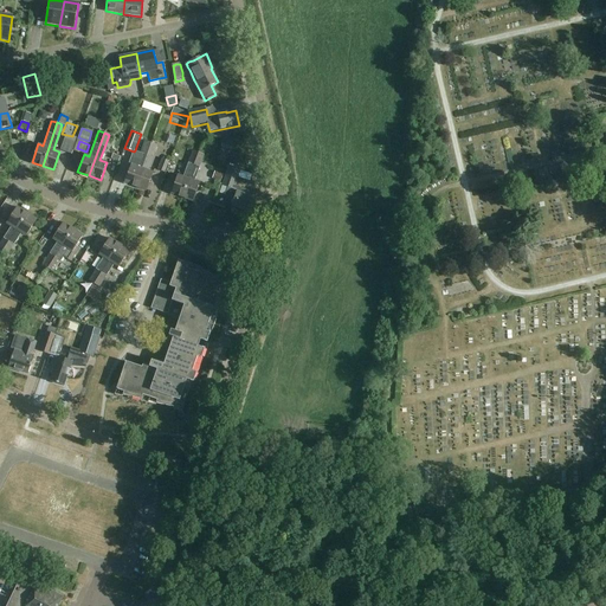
[(130,165),(124,182),(135,187),(152,142),(146,141),(141,153),(135,150),(134,152),(129,165),(130,165)]
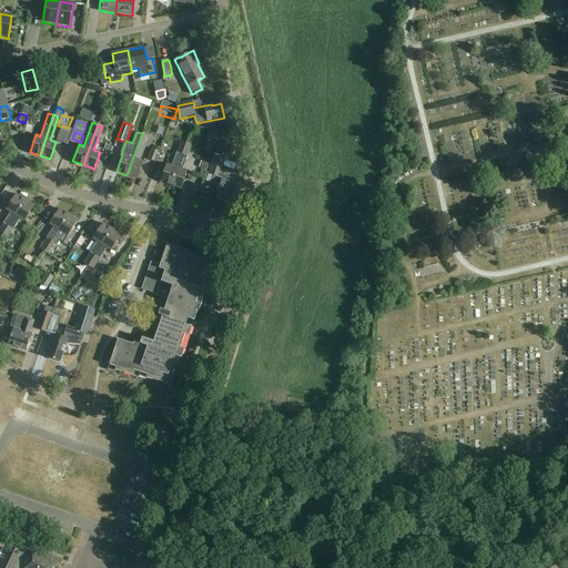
[(67,148),(71,137),(60,133),(57,144),(67,148)]
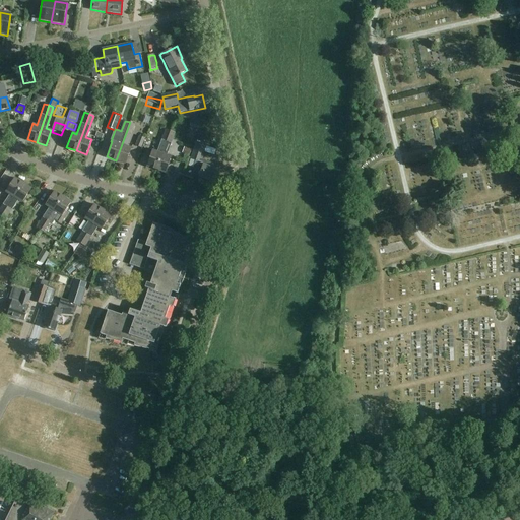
[(130,122),(116,160),(125,164),(131,148),(127,146),(135,124),(130,122)]
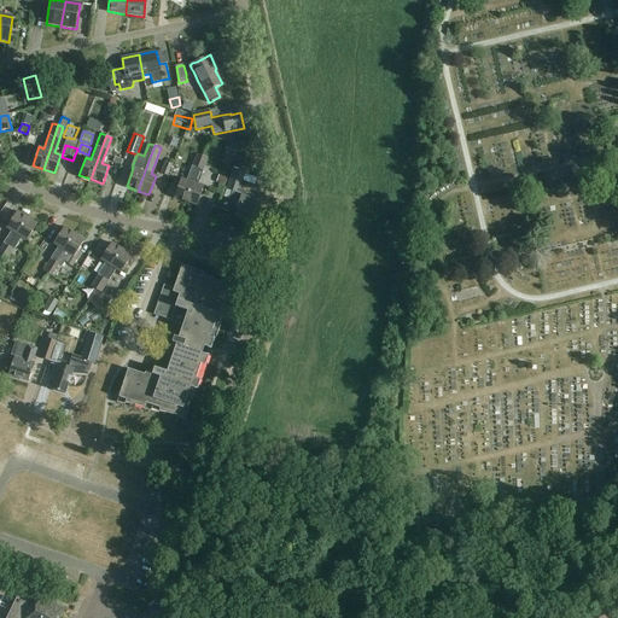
[(174,197),(185,200),(200,156),(197,153),(190,175),(188,175),(186,180),(180,179),(174,197)]
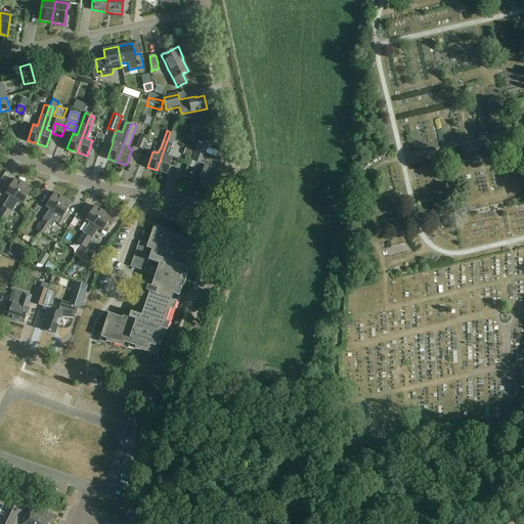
[(170,132),(157,170),(167,173),(172,158),(169,157),(177,134),(170,132)]
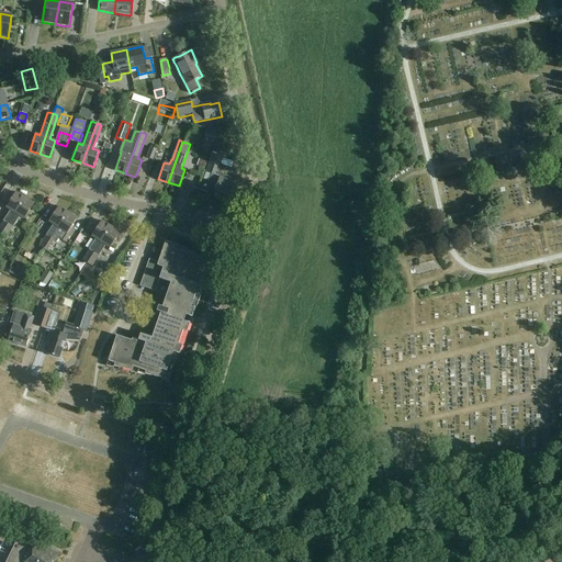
[(215,146),(212,154),(218,156),(222,148),(215,146)]
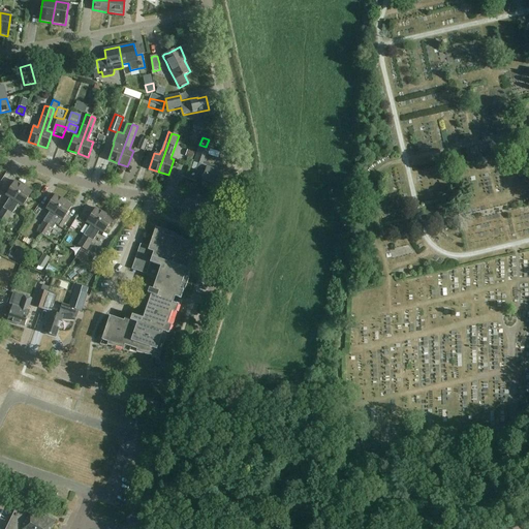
[(145,151),(149,142),(143,138),(138,149),(145,151)]
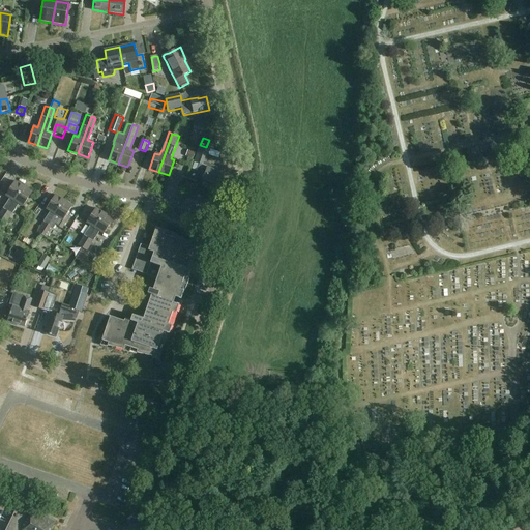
[(207,167),(205,166),(210,149),(200,146),(195,163),(200,164),(198,171),(205,173),(203,180),(219,186),(224,174),(213,170),(215,166),(208,164),(207,167)]
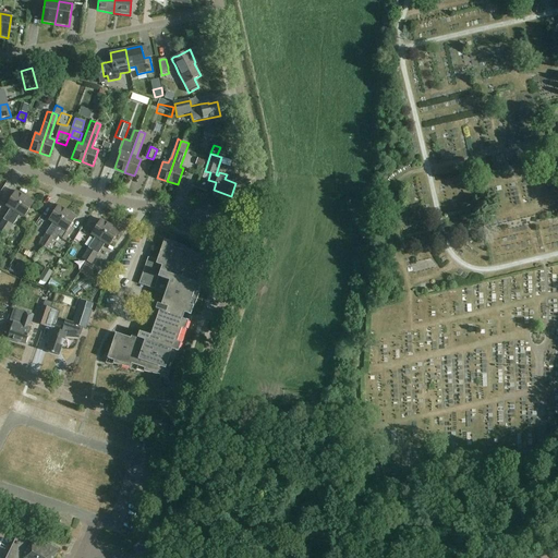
[(197,158),(196,165),(204,167),(206,161),(197,158)]
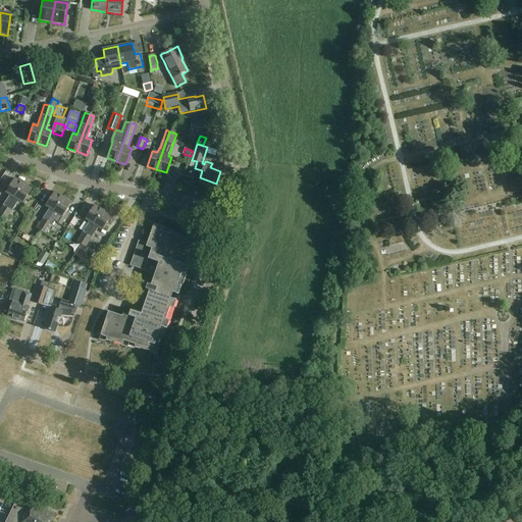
[(3,205),(0,209),(0,217),(1,218),(7,208),(11,202),(22,185),(14,178),(5,192),(10,195),(7,199),(3,205)]
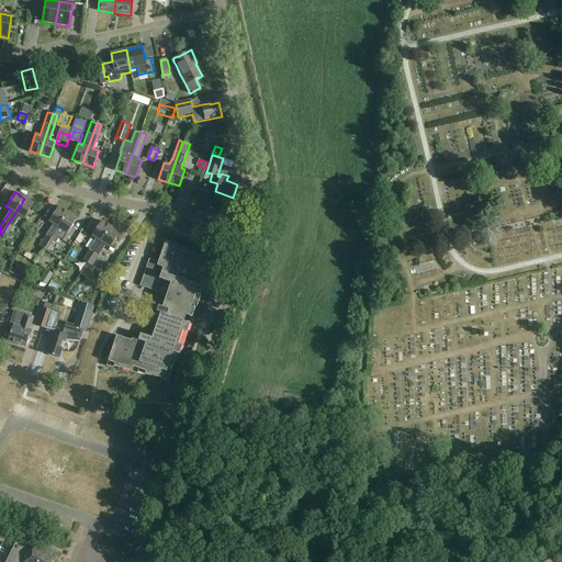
[(8,224),(1,235),(6,237),(12,227),(17,221),(20,215),(24,218),(34,204),(24,199),(12,217),(8,224)]
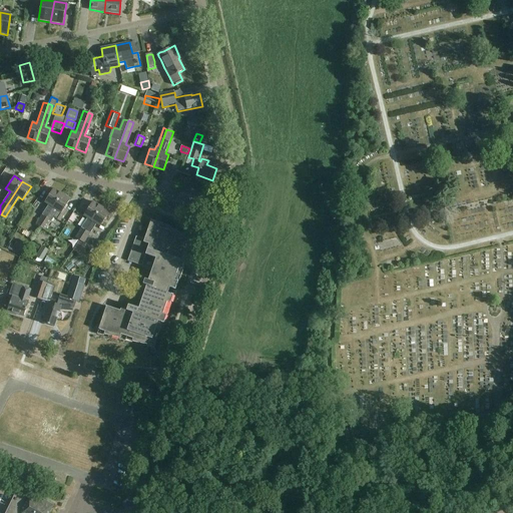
[(42,214),(46,217),(61,193),(53,188),(44,201),(48,204),(42,214)]
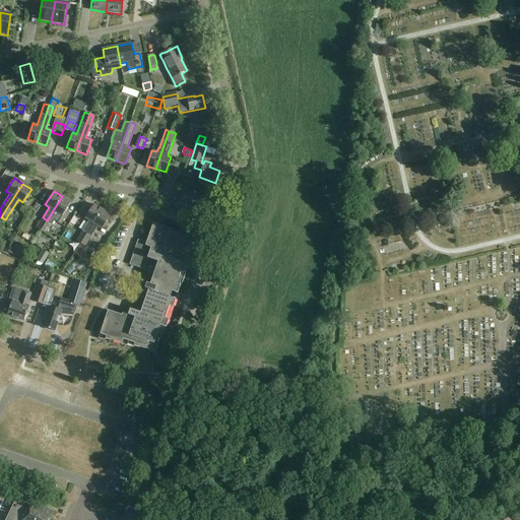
[(47,220),(41,230),(45,233),(51,222),(51,223),(54,219),(60,223),(67,213),(64,211),(70,201),(62,196),(47,220)]
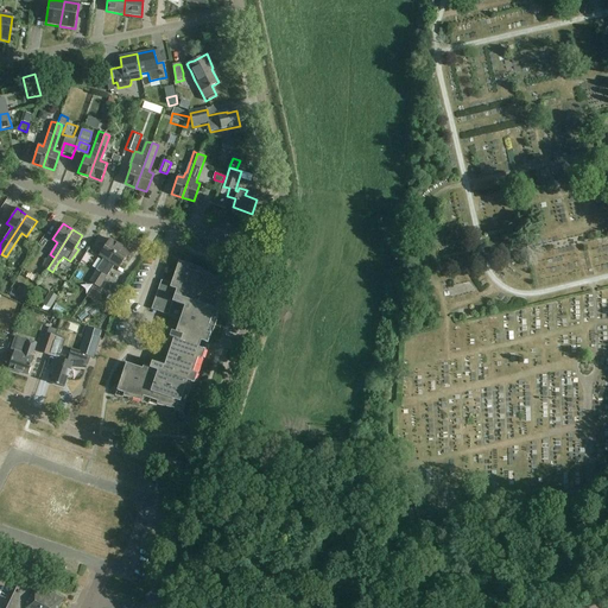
[(89,283),(94,285),(120,246),(109,239),(99,254),(105,258),(89,283)]
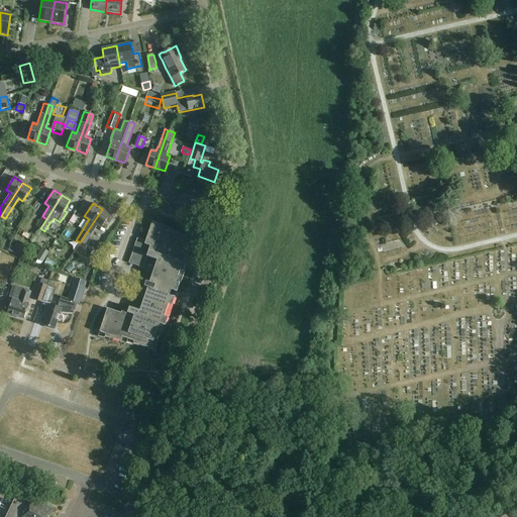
[(102,209),(80,242),(84,245),(97,225),(101,227),(110,214),(102,209)]
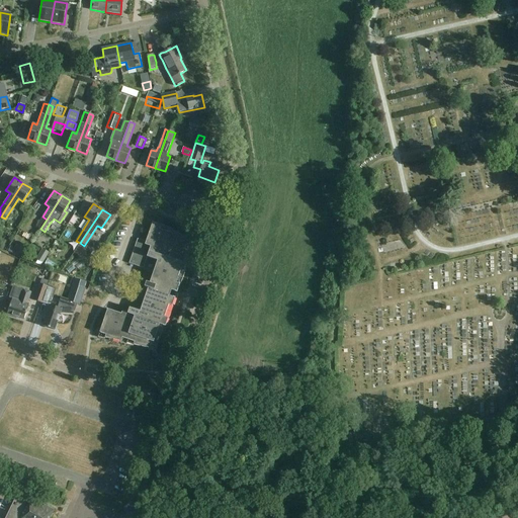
[(36,226),(40,229),(47,220),(42,217),(36,226)]
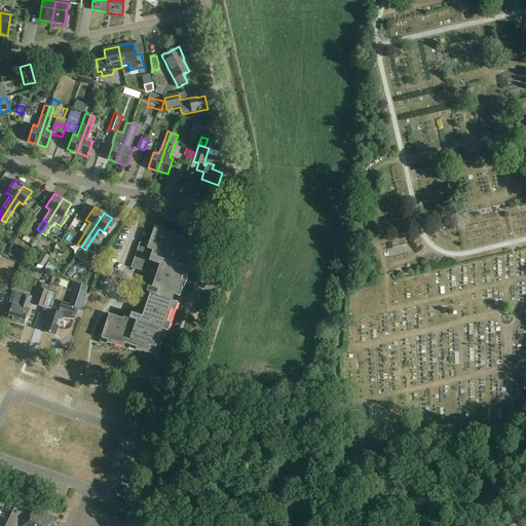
[(188,268),(196,243),(154,225),(148,246),(140,242),(130,267),(146,272),(149,261),(159,264),(151,288),(148,287),(146,292),(150,293),(142,316),(132,312),(129,317),(124,315),(123,318),(109,313),(100,341),(158,355),(166,331),(167,332),(189,268),(188,268)]
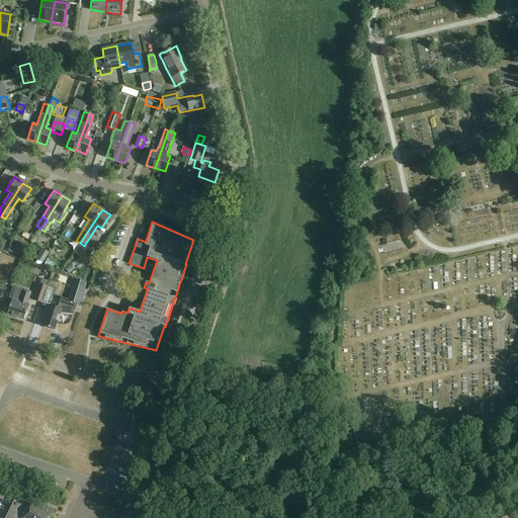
[(18,256),(20,251),(10,247),(8,251),(18,256)]
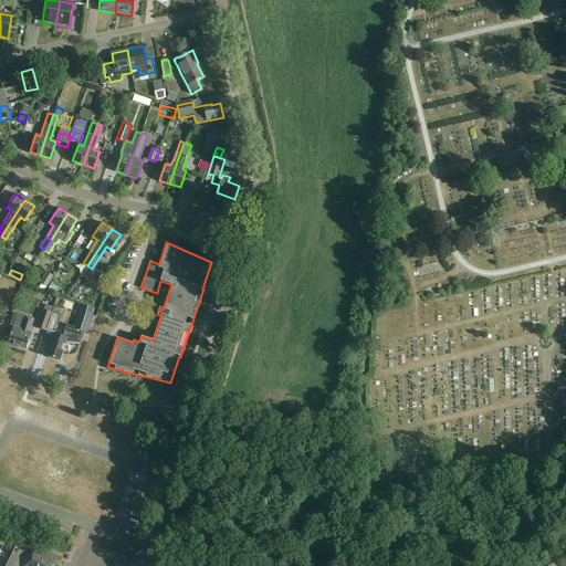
[(48,289),(54,276),(46,272),(40,284),(48,289)]
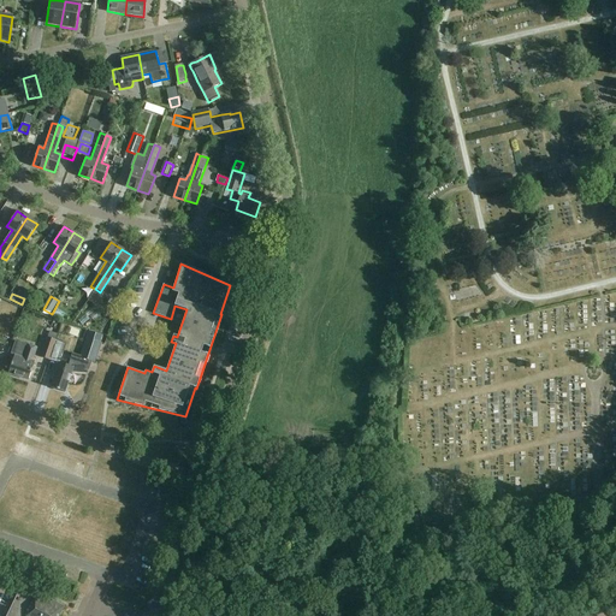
[(47,338),(41,356),(49,360),(55,341),(47,338)]
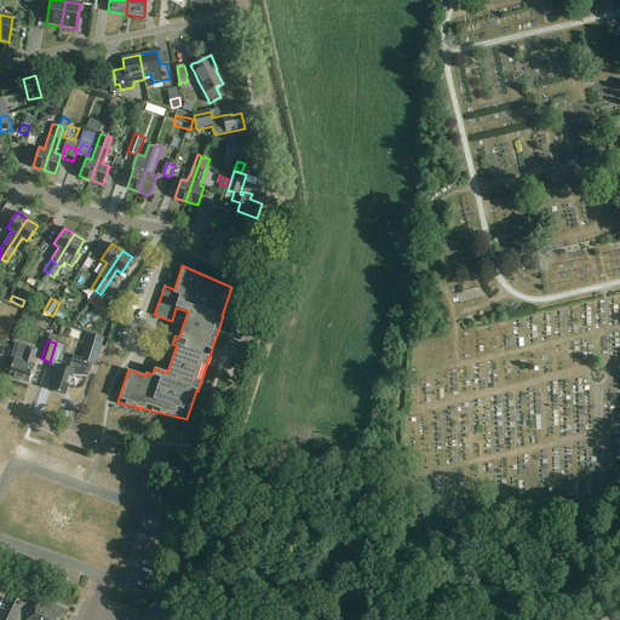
[(59,365),(51,390),(65,395),(73,374),(85,374),(85,373),(89,373),(92,363),(93,365),(101,345),(87,340),(81,359),(85,360),(82,366),(75,366),(74,369),(59,365)]
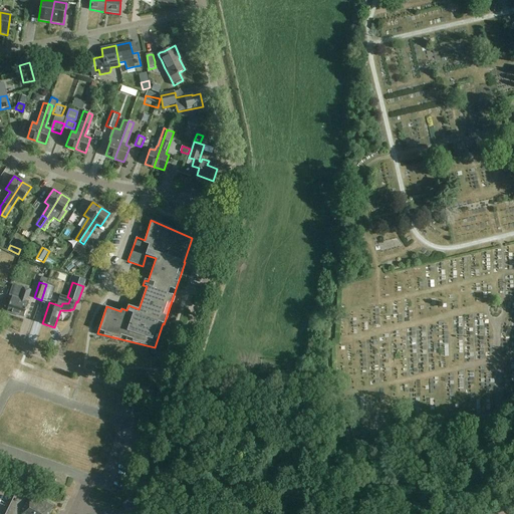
[(27,300),(31,289),(23,287),(19,298),(12,296),(7,311),(24,317),(29,301),(27,300)]
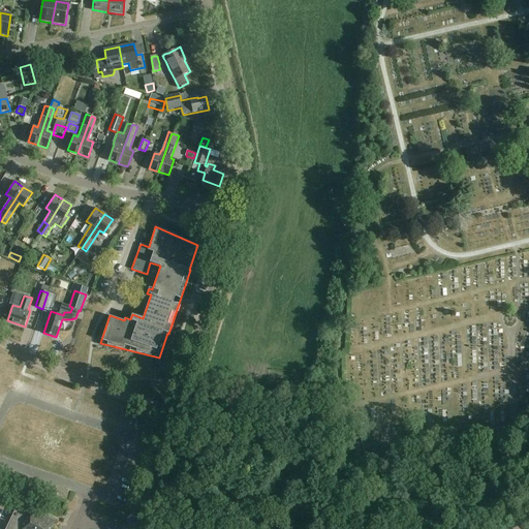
[(481,447),(498,443),(496,435),(479,439),(481,447)]
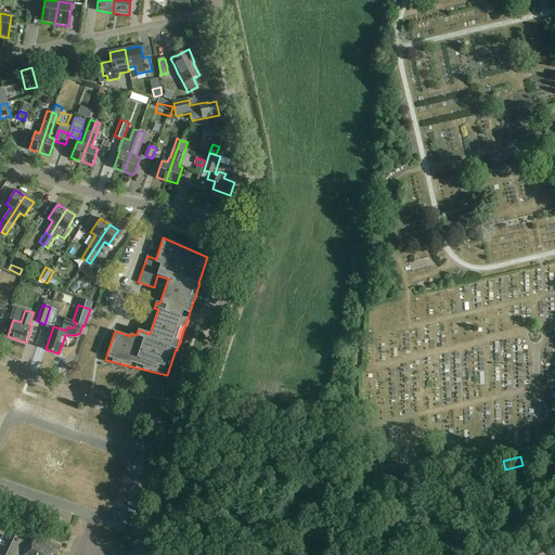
[(52,554),(56,546),(26,532),(25,531),(20,529),(7,554),(52,554)]
